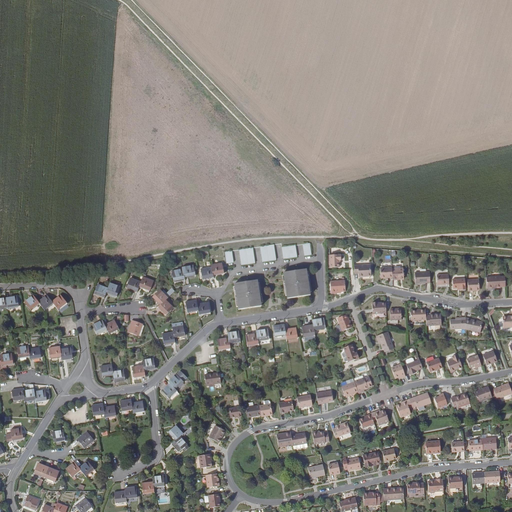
[(302,244),(303,256),(310,255),(308,243),(302,244)]
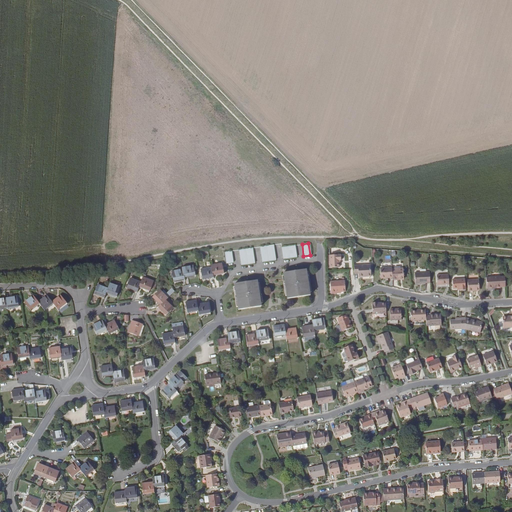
[(272,245),(260,247),(262,262),(275,260),(272,245)]
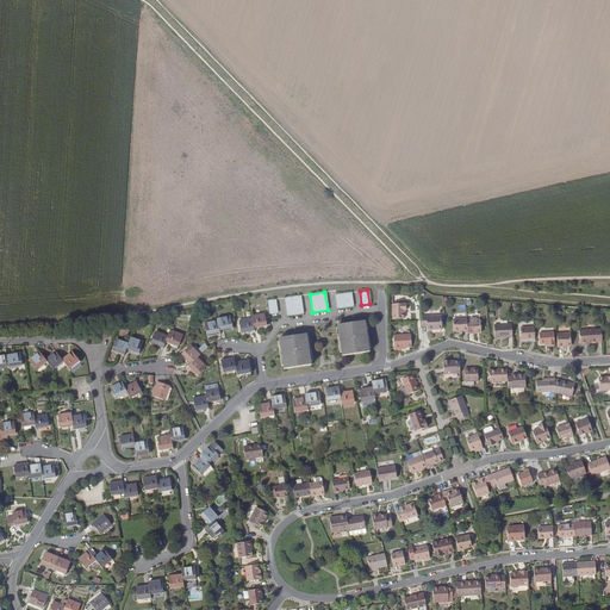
[(350,292),(335,294),(337,309),(353,306),(350,292)]
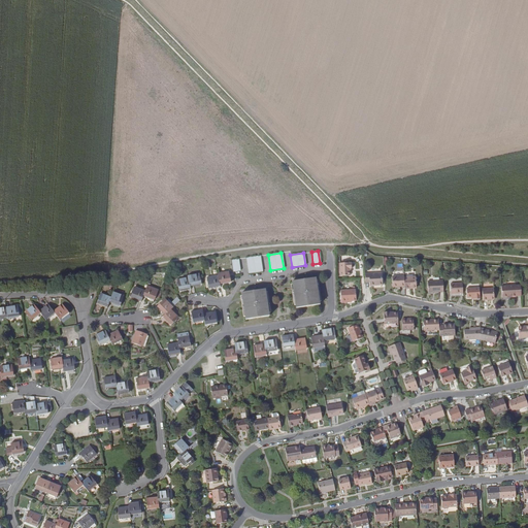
[(260,256),(246,258),(249,273),(262,271),(260,256)]
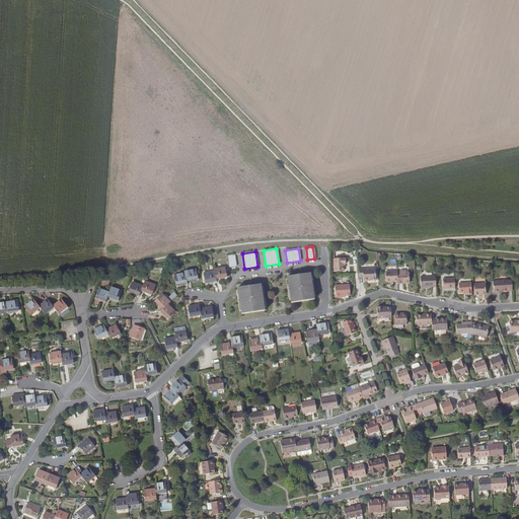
[(227,255),(229,268),(236,267),(234,254),(227,255)]
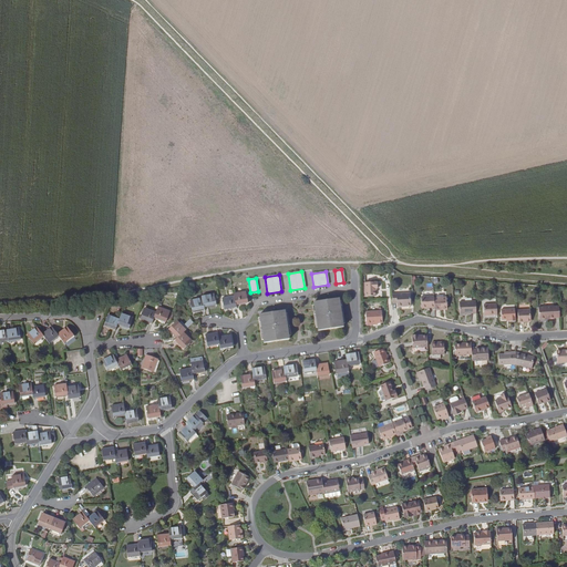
[(378,281),(366,282),(367,296),(377,296),(377,288),(379,288),(378,281)]
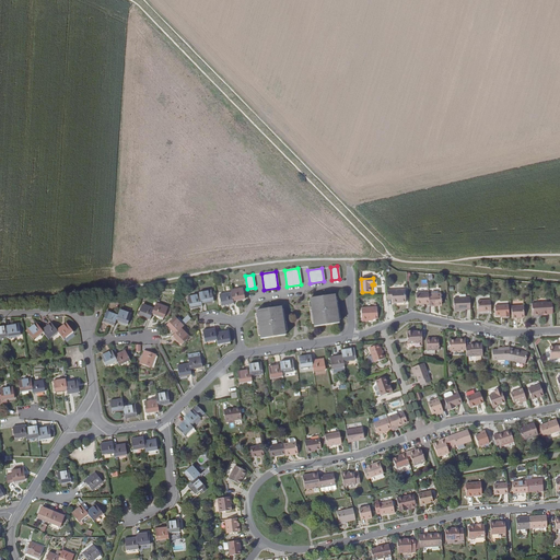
[(242,288),(230,290),(231,292),(232,301),(244,299),(242,288)]
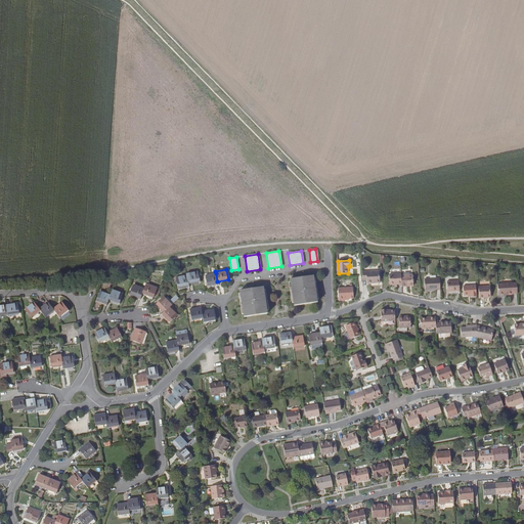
[(197,272),(186,274),(186,275),(188,284),(199,281),(197,272)]
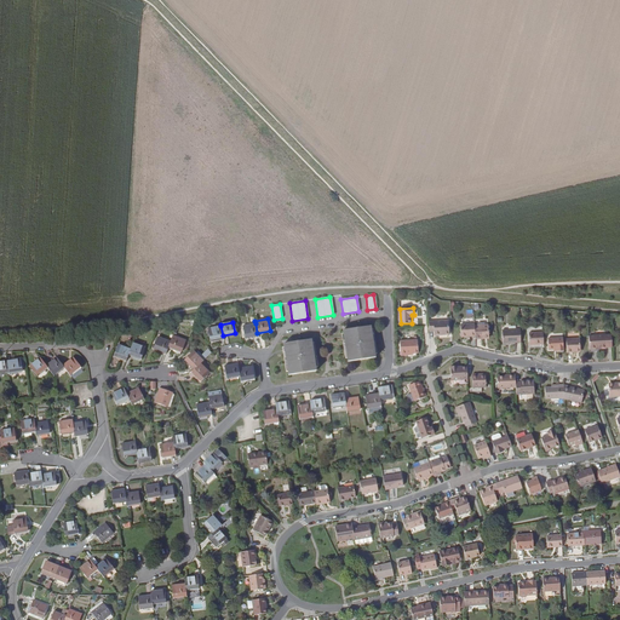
[(245,338),(258,336),(257,333),(256,323),(242,326),(245,338)]
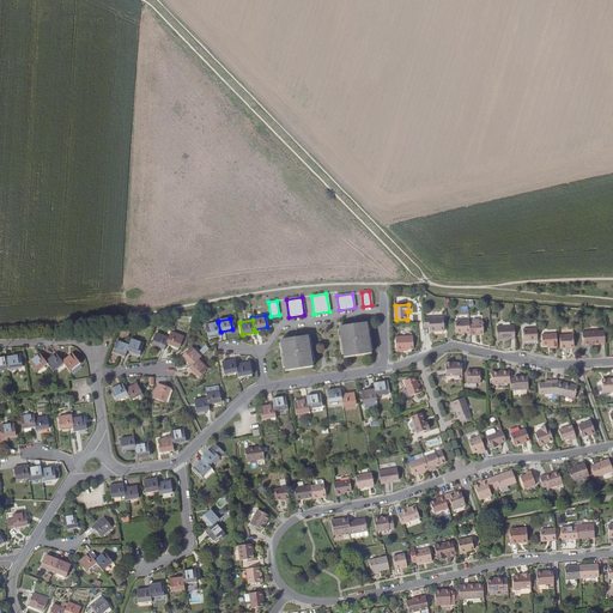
[(424,320),(424,329),(429,329),(429,333),(443,333),(443,320),(424,320)]
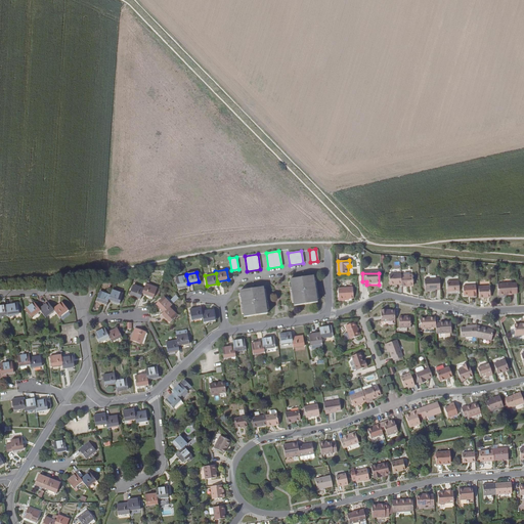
[(393,284),(393,285),(401,285),(400,275),(400,273),(389,274),(390,284),(393,284)]
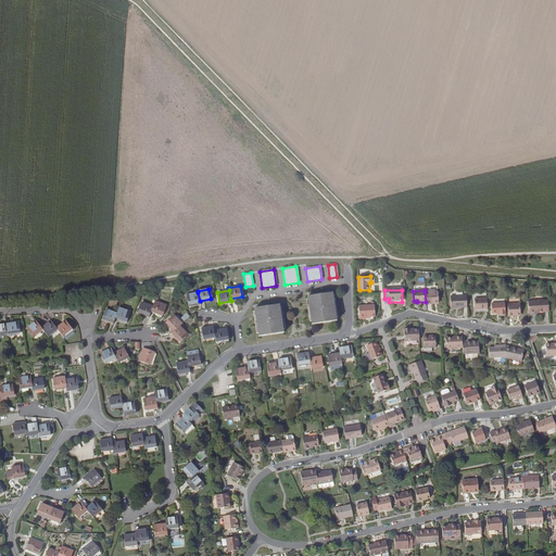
[(438,291),(425,292),(426,302),(426,304),(434,304),(434,302),(439,302),(438,291)]
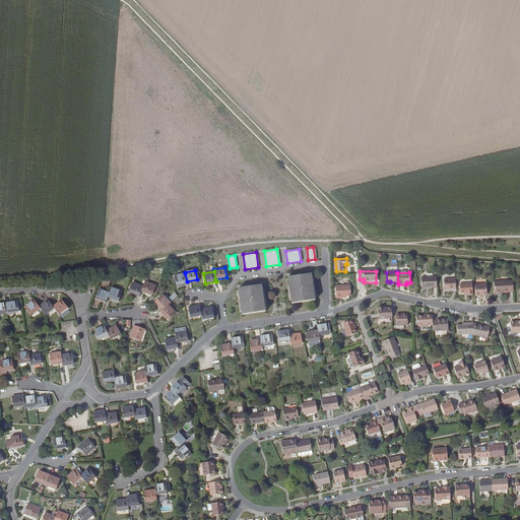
[(176,285),(187,283),(187,281),(185,273),(174,275),(176,285)]
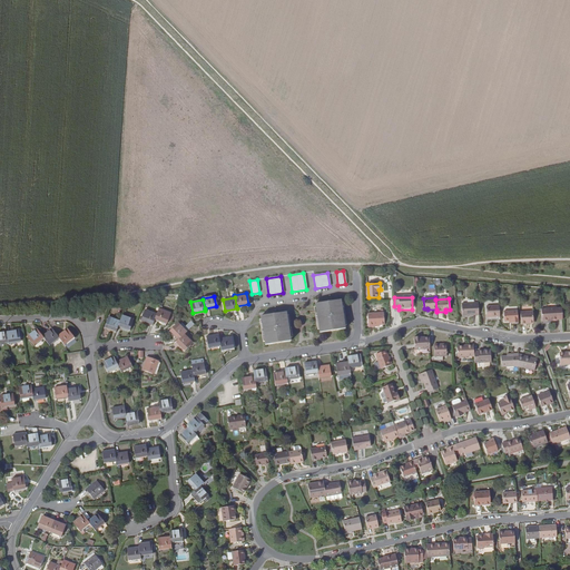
[(344,325),(341,303),(340,300),(315,304),(315,307),(318,328),(318,333),(344,328),(344,325)]
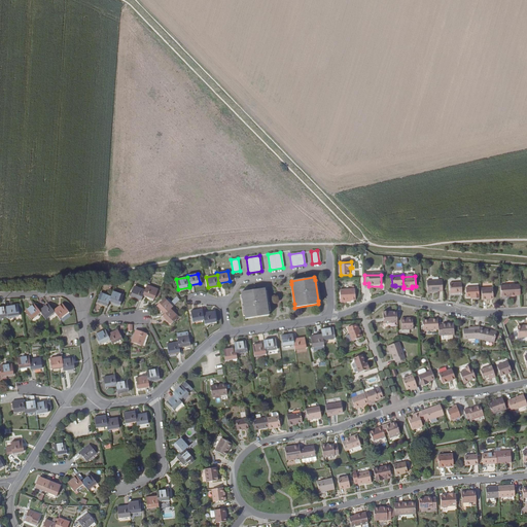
[(427,291),(443,291),(442,280),(426,281),(427,291)]
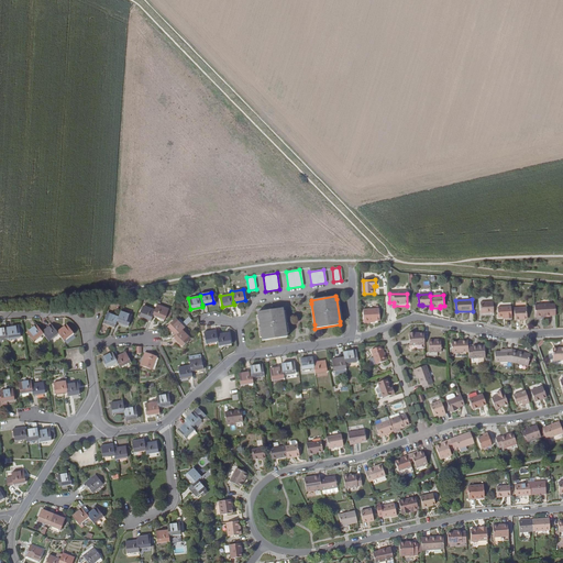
[(493,313),(493,302),(479,302),(481,313),(493,313)]
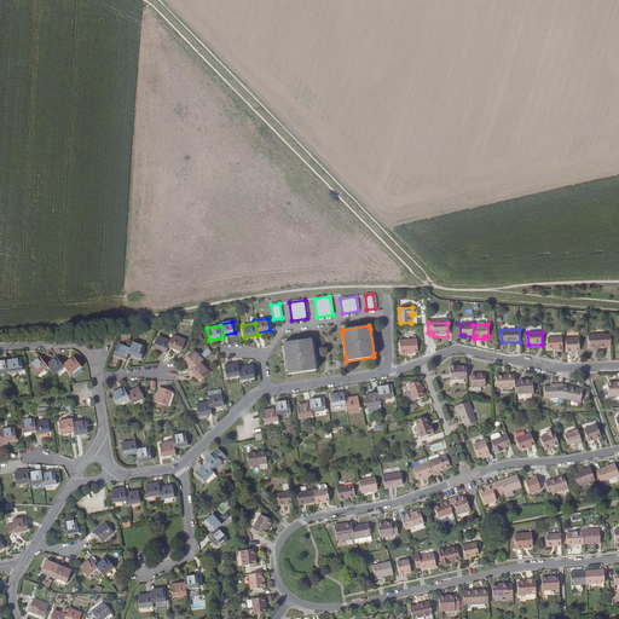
[(168,347),(172,348),(180,352),(185,340),(172,335),(171,341),(168,347)]
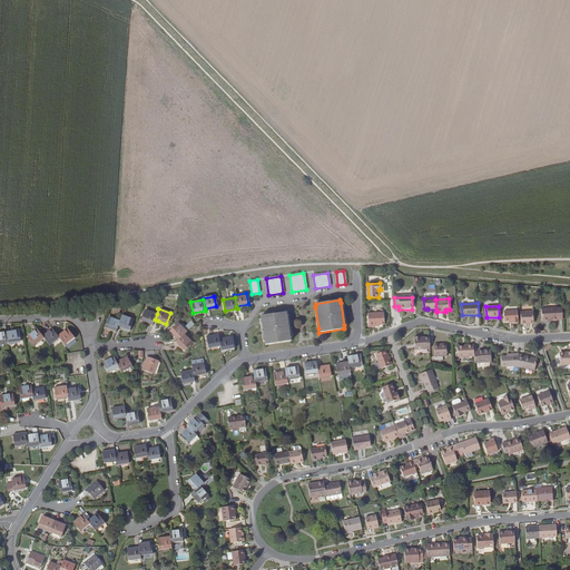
[(541,321),(549,321),(549,320),(557,320),(562,320),(562,308),(541,310),(541,321)]
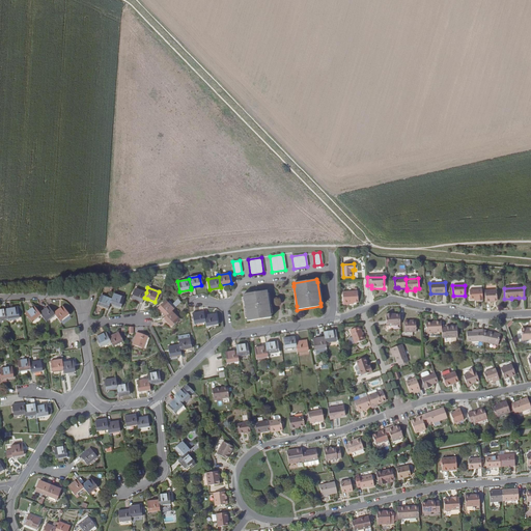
[(144,298),(146,292),(135,288),(132,299),(142,302),(144,298)]
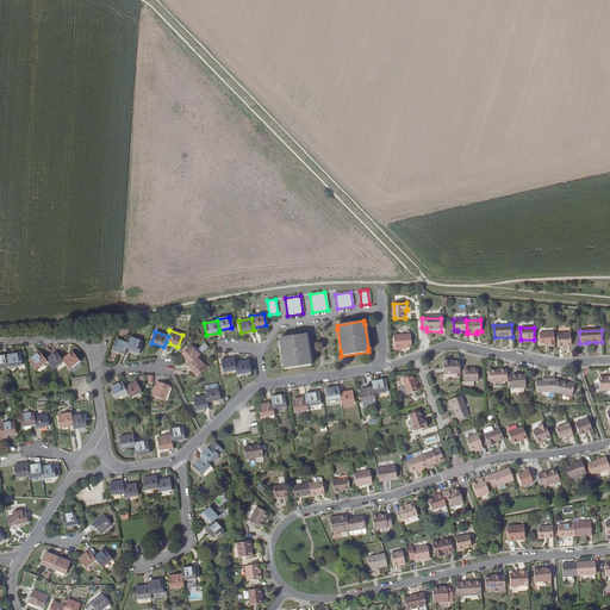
[(548,344),(548,346),(548,347),(554,346),(553,332),(540,334),(540,344),(545,344),(548,344)]
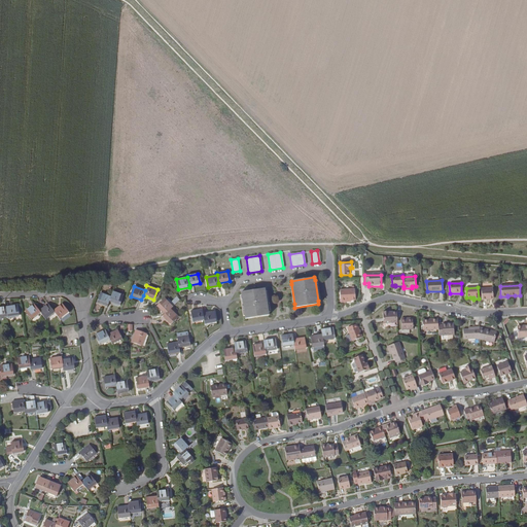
[(492,287),(481,288),(482,300),(489,300),(489,297),(492,297),(492,287)]
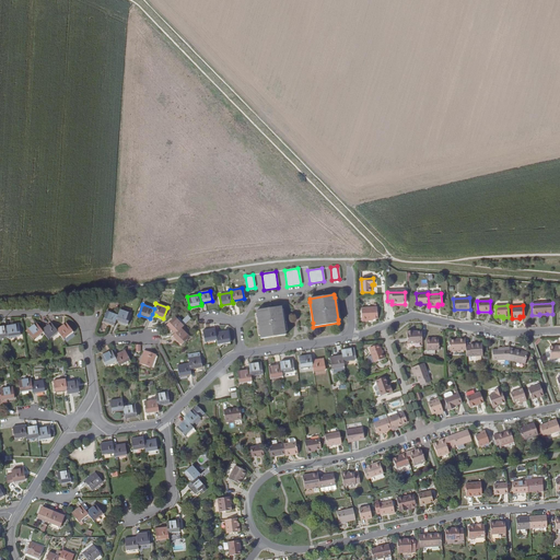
[(257,314),(260,336),(260,338),(286,335),(286,331),(282,310),(281,306),(256,311),(257,314)]
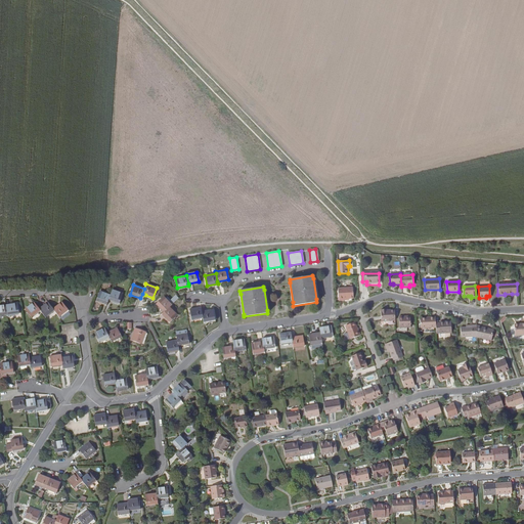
[(343,299),(348,299),(353,299),(352,288),(338,289),(339,301),(344,300),(343,299)]
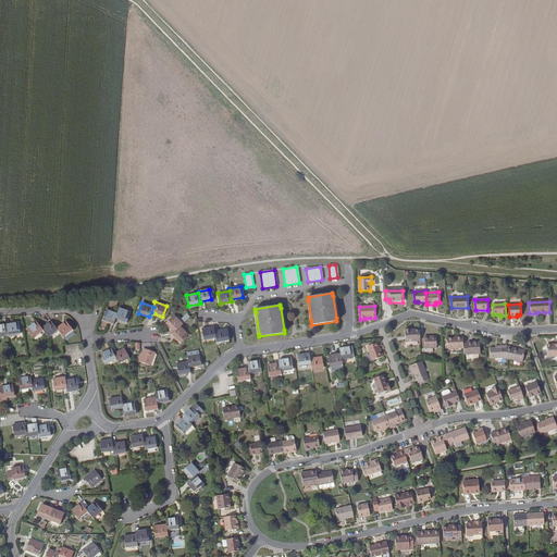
[(119,308),(116,314),(115,318),(126,322),(131,312),(119,308)]
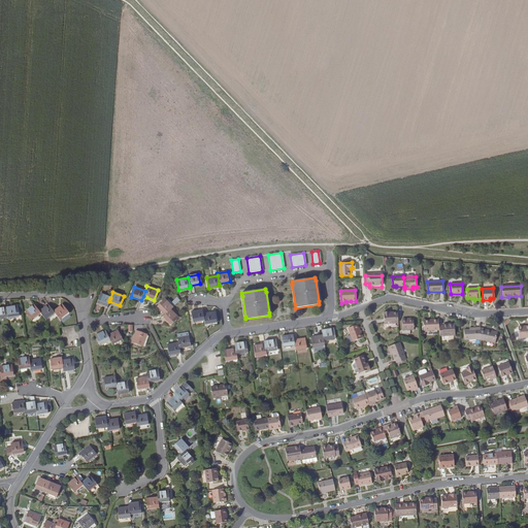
[(97,303),(107,307),(109,301),(110,298),(100,294),(97,303)]
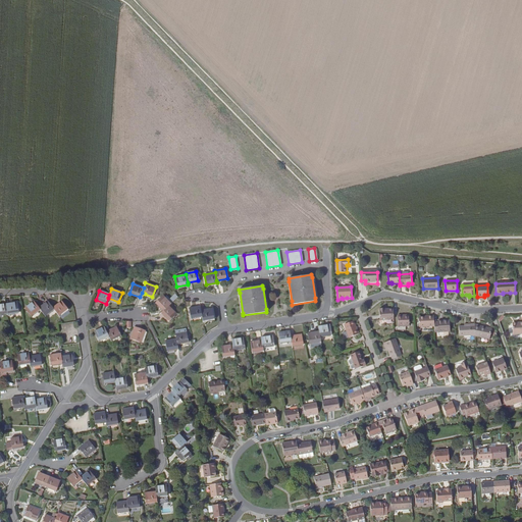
[(156,303),(163,311),(167,307),(170,304),(163,296),(156,303)]
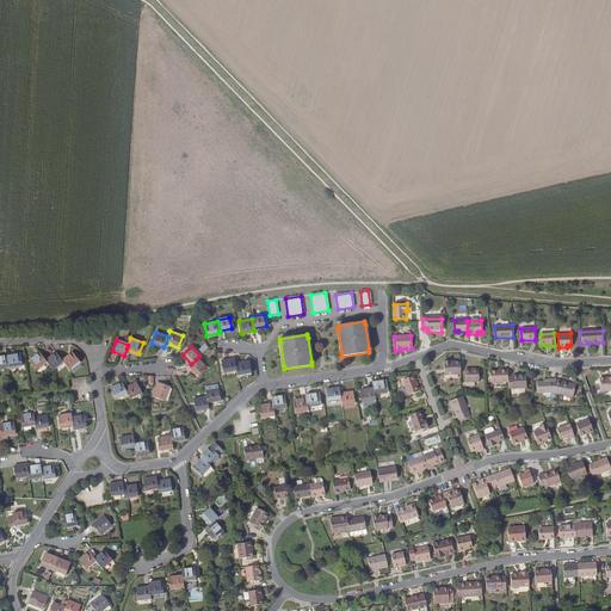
[(53,370),(62,362),(61,360),(55,352),(45,360),(47,363),(53,370)]
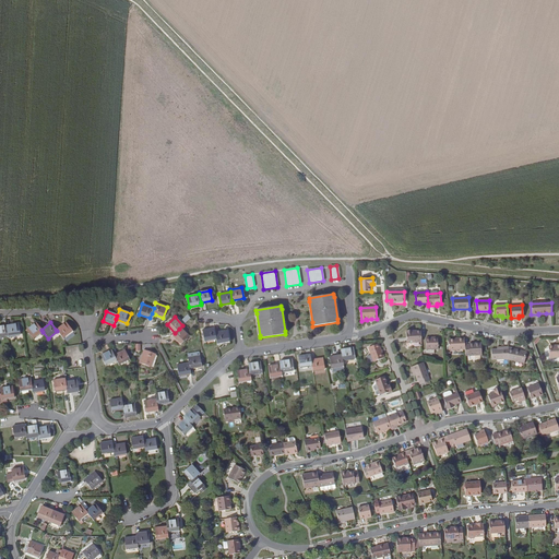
[(66,322),(56,330),(57,331),(62,339),(72,331),(66,322)]
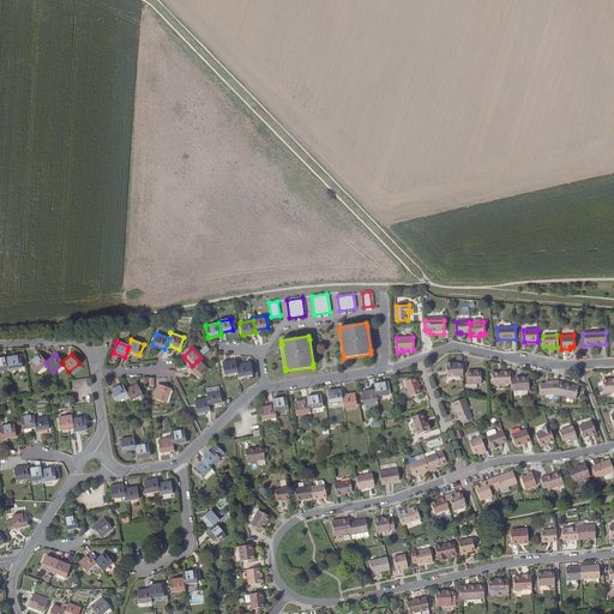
[(20,355),(7,357),(8,369),(22,367),(20,355)]
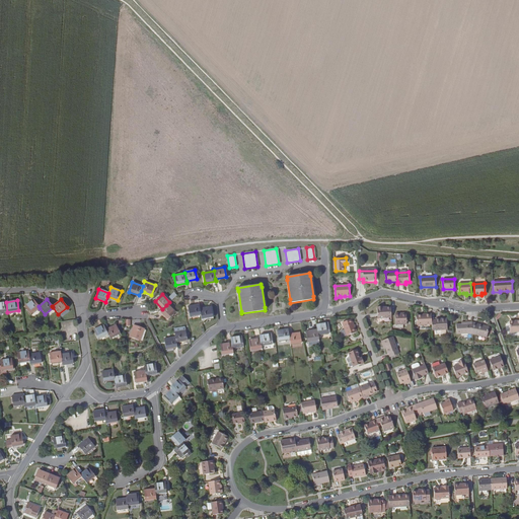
[(39,306),(33,300),(24,306),(30,314),(40,308),(39,306)]
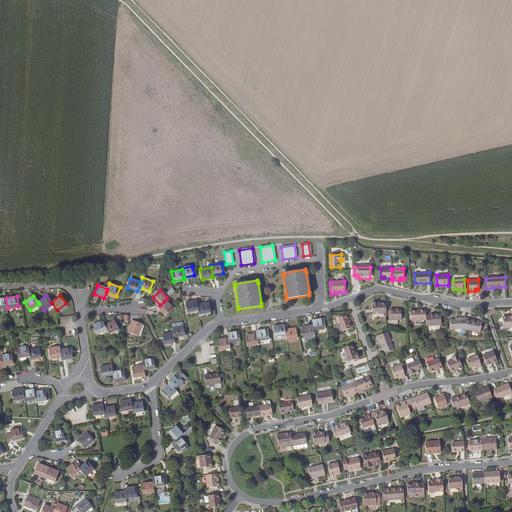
[(197,305),(196,300),(185,302),(187,312),(198,310),(197,305)]
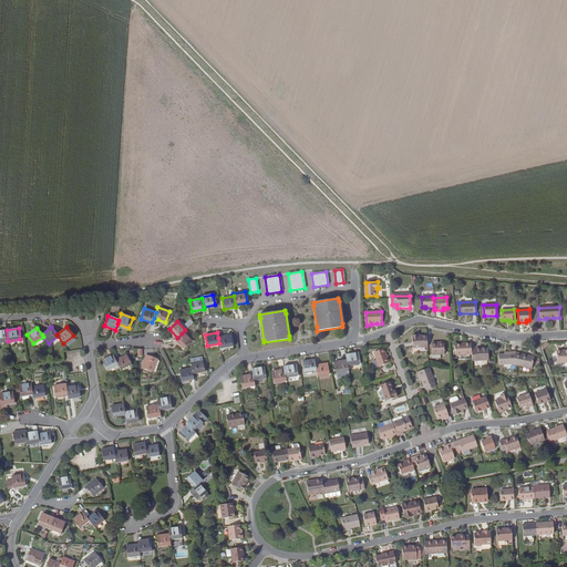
[(177,338),(174,341),(183,350),(191,342),(182,333),(177,338)]
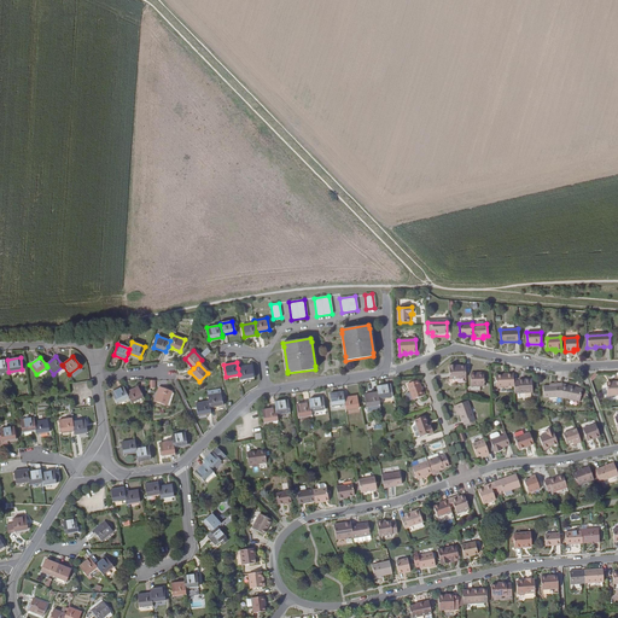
[(466,378),(465,366),(455,366),(455,365),(449,365),(449,378),(466,378)]
